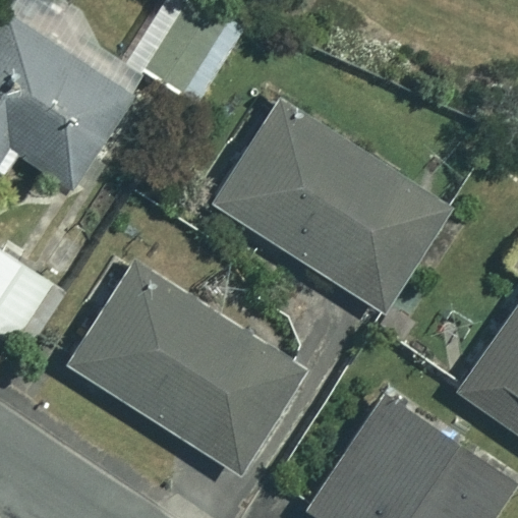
[(243,30),(194,0),(183,0),(140,71),(197,106),(243,30)]
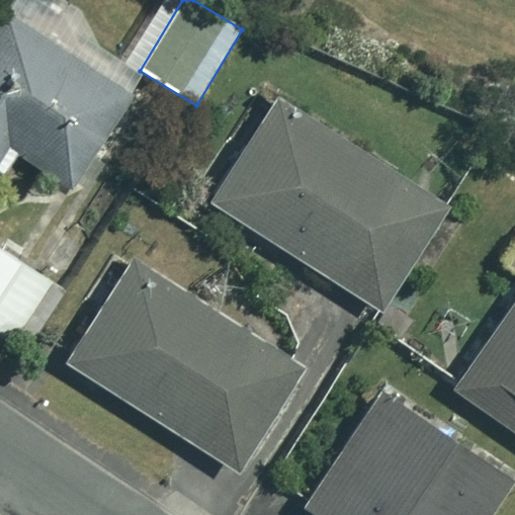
[(139,91),(6,7),(0,16),(0,163),(10,148),(76,189),(139,91)]
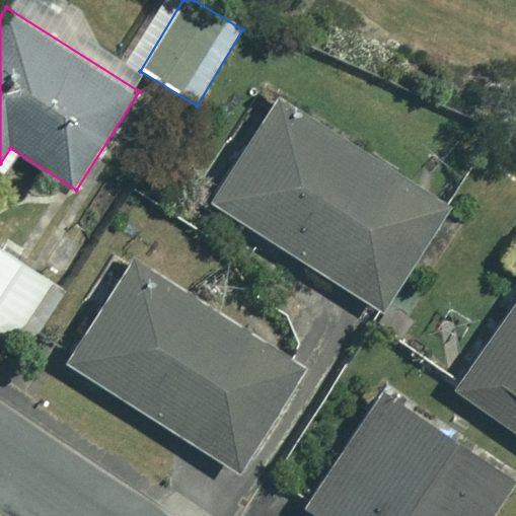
[(443,210),(276,101),(210,203),(377,311),(443,210)]
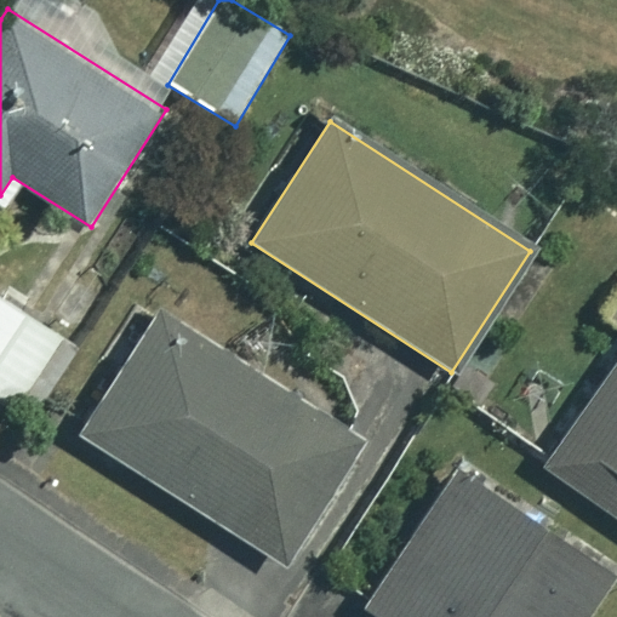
[(74,348),(0,302),(0,404),(28,422),(74,348)]
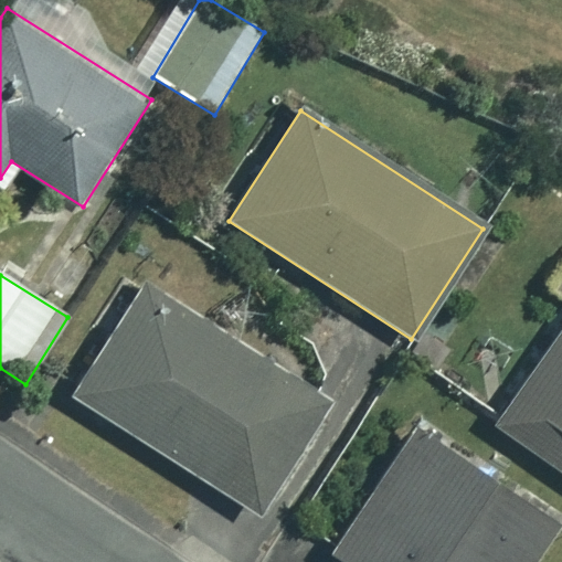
[(321,403),(139,288),(71,398),(253,512),(321,403)]
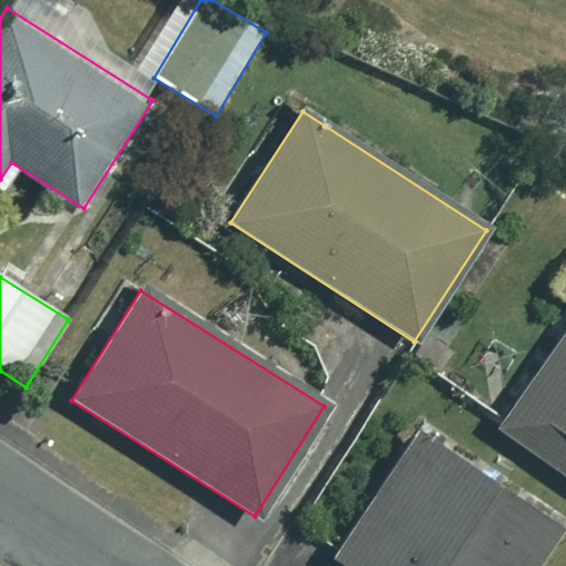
[(565,329),(497,427),(565,476),(565,329)]
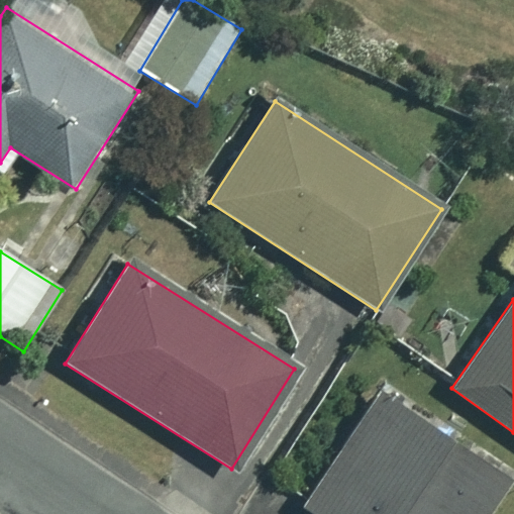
[(482,513),(506,479),(380,393),(302,505),(314,513),(482,513)]
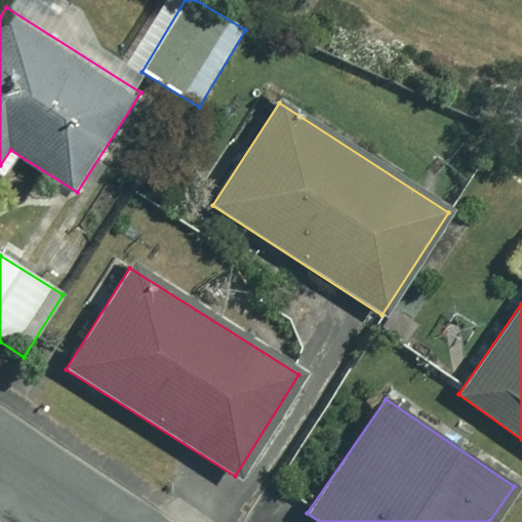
All buildings are outlined.
